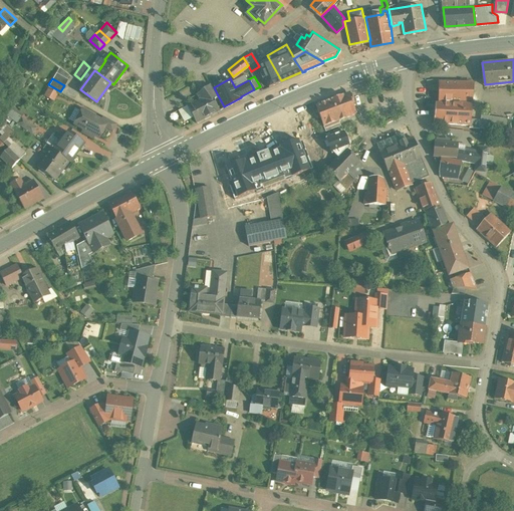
[(473,81),(439,80),(439,99),(472,100),(473,81)]
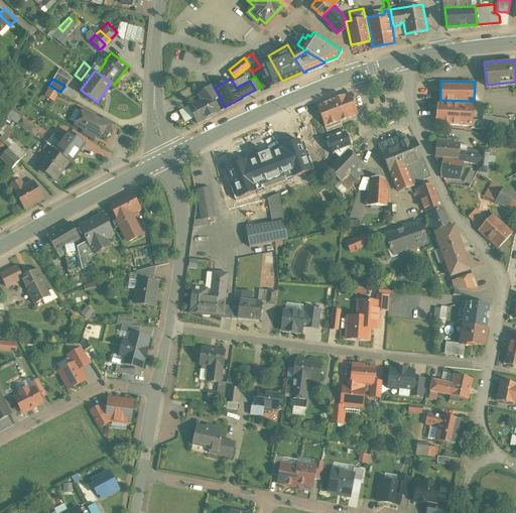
[(211,83),(198,93),(202,98),(188,105),(198,121),(207,117),(207,118),(210,116),(209,115),(221,109),(215,99),(218,97),(211,83)]
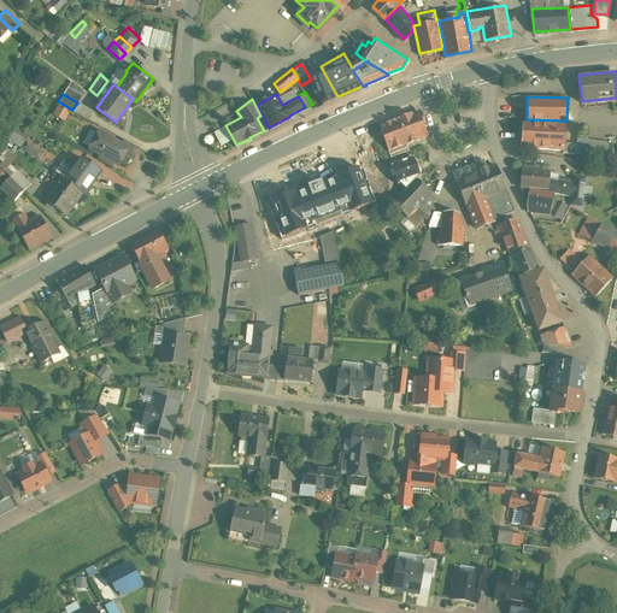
[(412,111),(378,124),(388,148),(428,134),(424,124),(427,123),(423,112),(418,115),(412,111)]
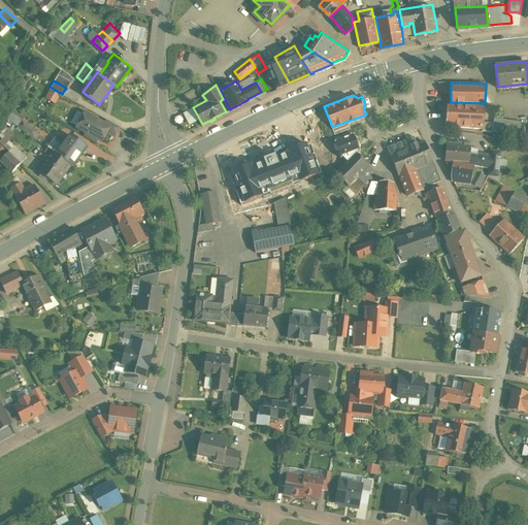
[(24,99),(21,97),(14,106),(19,108),(24,99)]
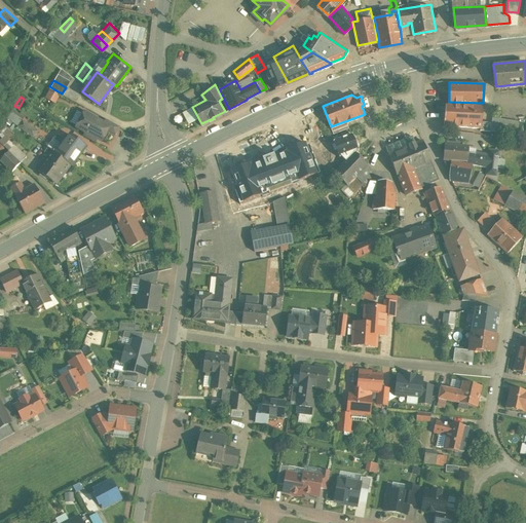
[(483,105),(446,104),(444,122),(444,123),(480,126),(480,128),(491,129),(491,128),(490,128),(491,121),(481,120),(483,105)]
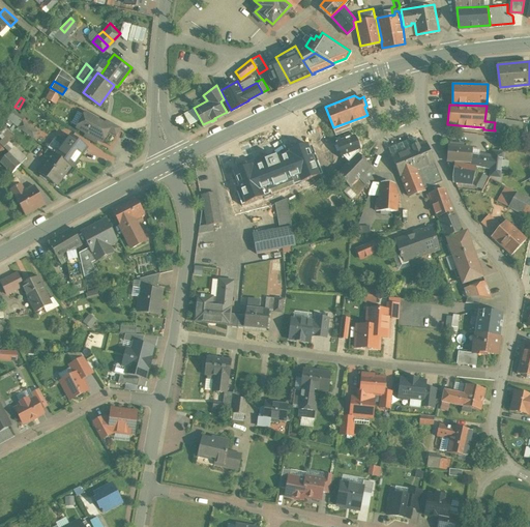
[(188,106),(181,111),(184,115),(192,109),(188,106)]
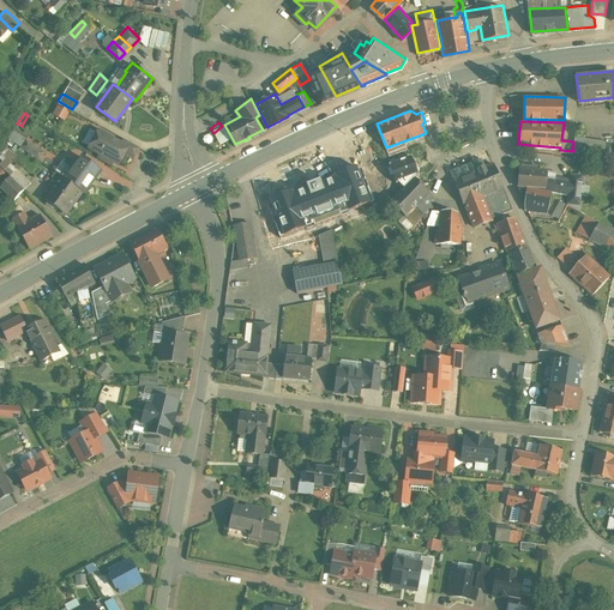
[(4,136),(16,146),(23,138),(11,127),(4,136)]
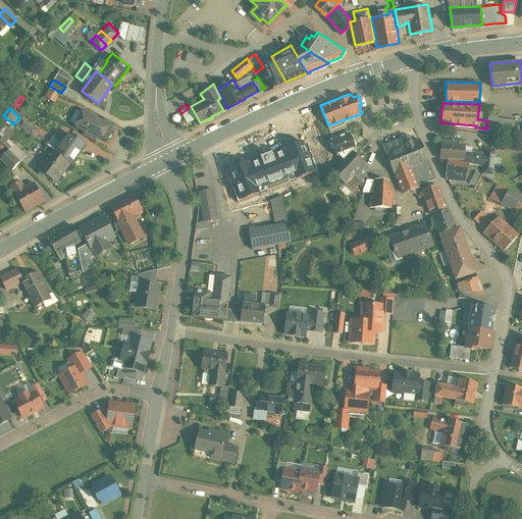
[(76,108),(70,119),(76,122),(83,112),(76,108)]
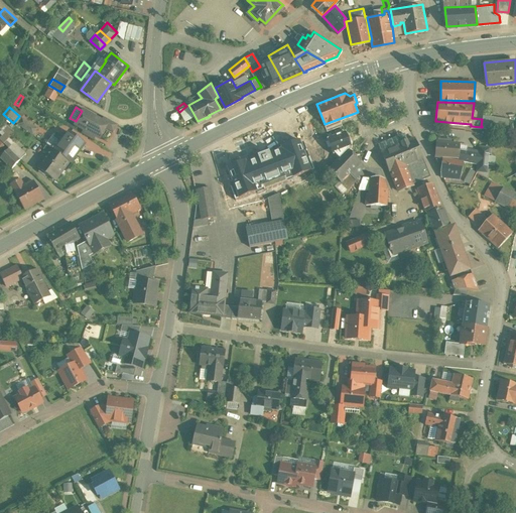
[(102,120),(83,109),(82,111),(76,121),(76,122),(100,136),(105,126),(107,123),(102,120)]
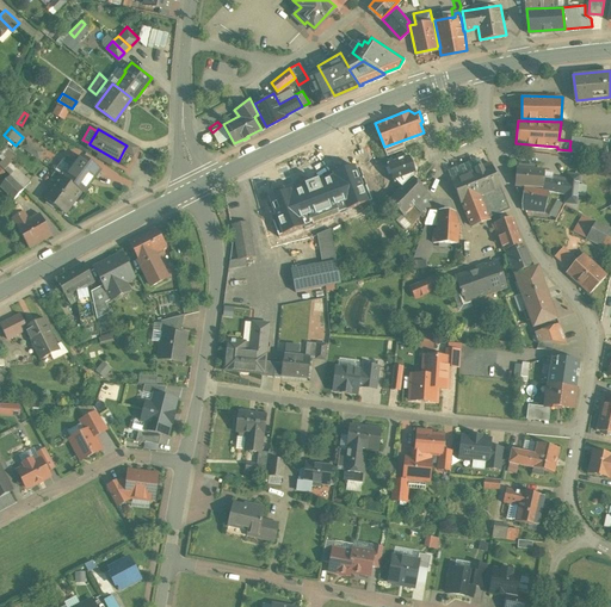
[(603,140),(572,135),(571,141),(569,149),(571,149),(600,154),(603,140)]
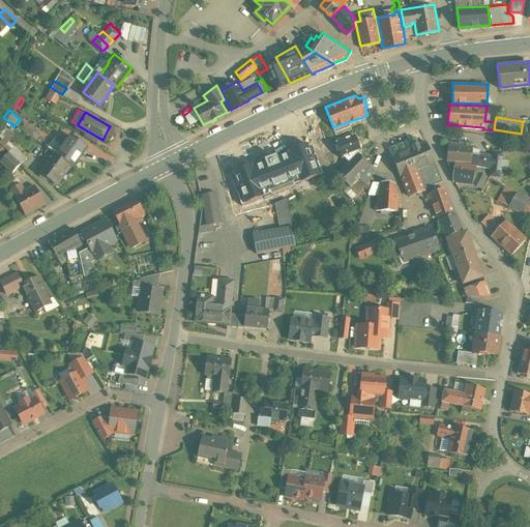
[(38,130),(23,118),(18,125),(33,137),(38,130)]
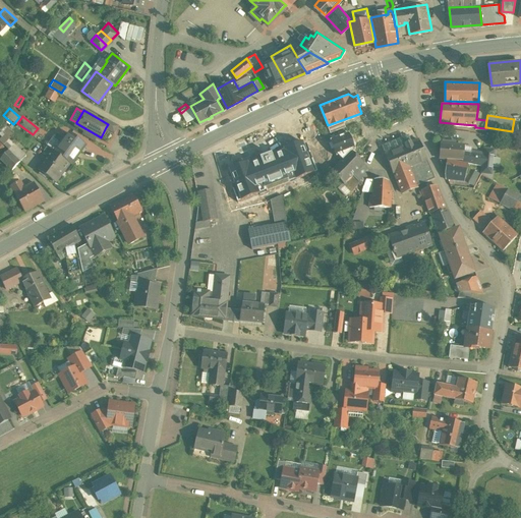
[(119,124),(106,116),(103,121),(108,124),(106,127),(114,132),(119,124)]
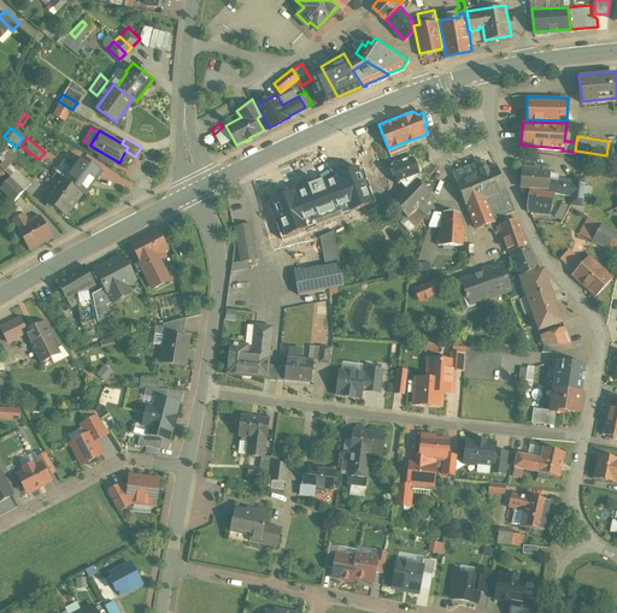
[(83,157),(72,170),(63,163),(56,171),(62,175),(83,190),(84,192),(92,183),(90,182),(100,169),(83,157)]
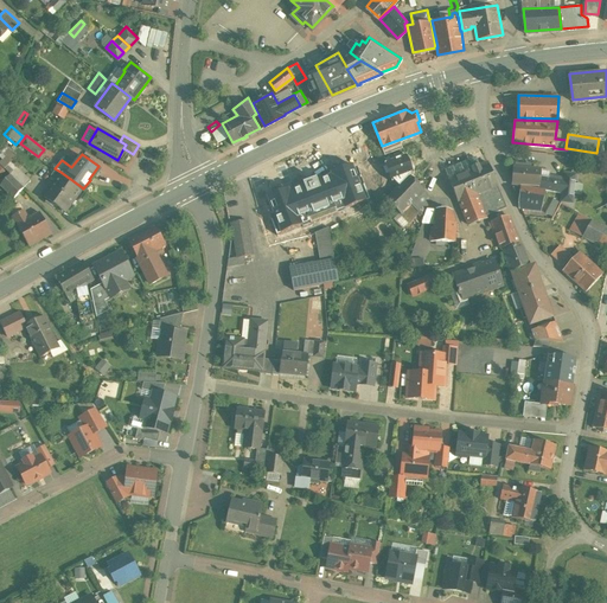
[(475,155),(445,167),(448,175),(448,177),(458,200),(459,200),(467,222),(506,206),(489,160),(479,164),(475,155)]
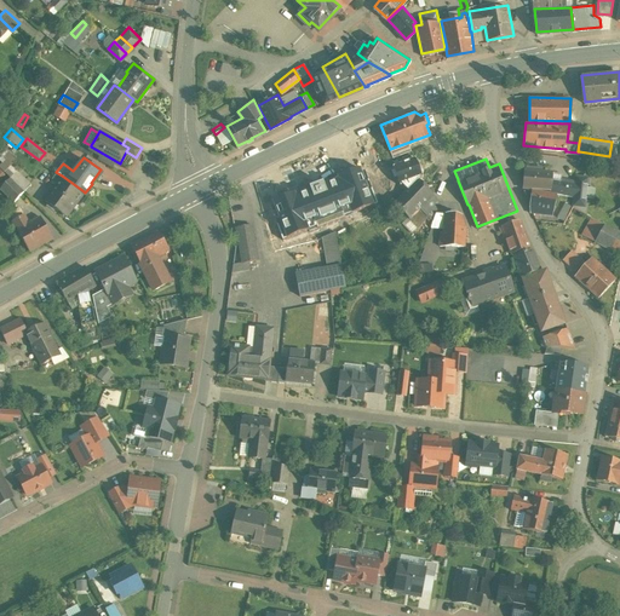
[(552,171),(535,170),(537,165),(526,165),(526,170),(524,170),(523,185),(550,188),(550,189),(550,190),(566,194),(567,180),(550,179),(552,171)]
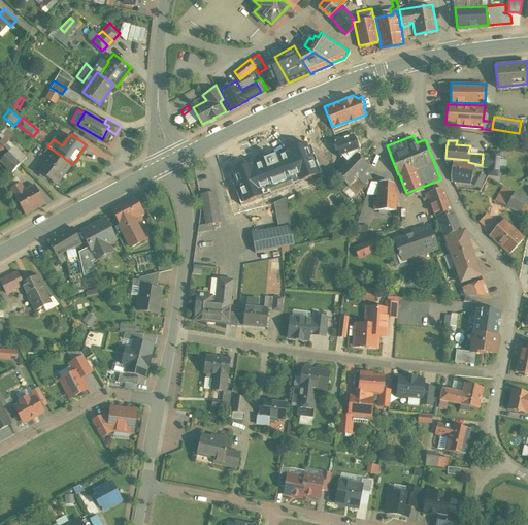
[(336,145),(318,164),(331,177),(335,174),(333,171),(356,150),(347,141),(336,145)]
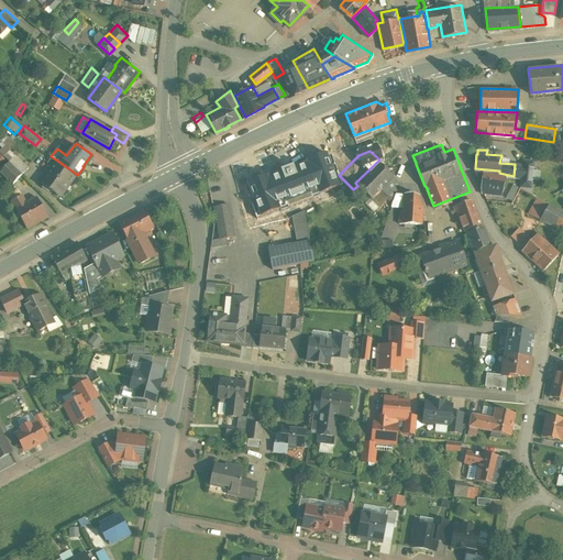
[(29,166),(15,154),(10,160),(22,172),(29,166)]
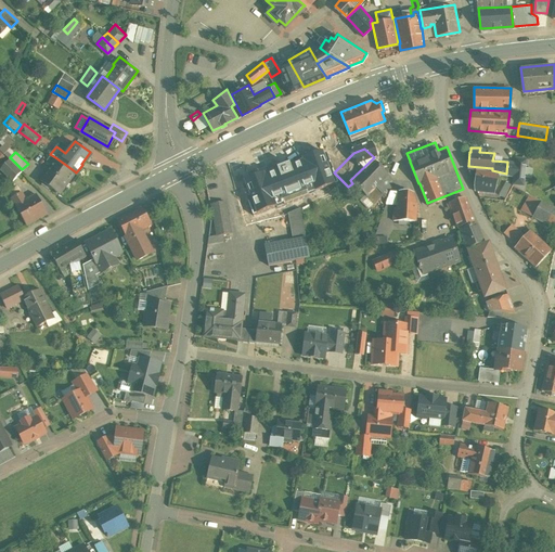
[(9,157),(7,161),(3,157),(0,159),(0,161),(1,163),(2,164),(0,166),(0,167),(13,179),(22,169),(10,157),(9,157)]
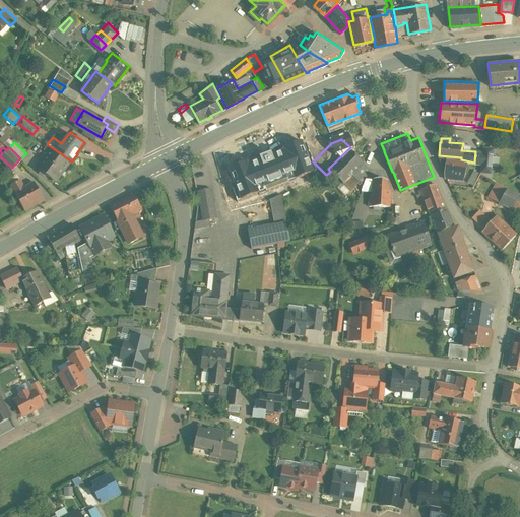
[(70,160),(52,147),(38,167),(56,180),(61,173),(59,172),(68,160),(69,162),(70,160)]
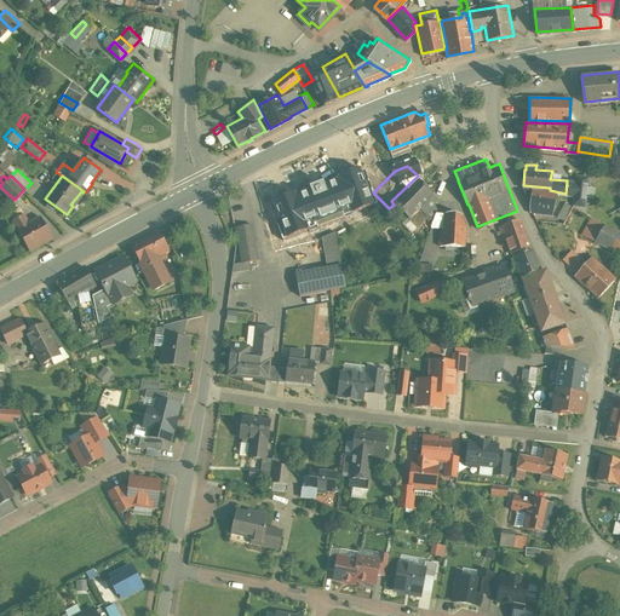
[(419,177),(395,201),(418,226),(429,214),(428,213),(430,211),(436,213),(436,212),(441,199),(419,177)]
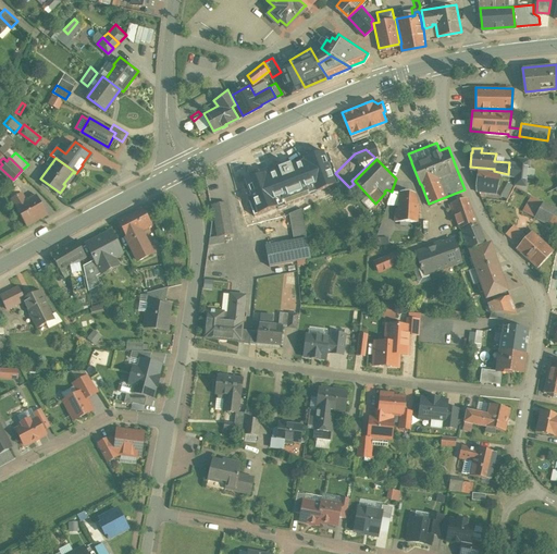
[(295,162),(260,171),(263,181),(238,186),(248,223),(284,213),(306,205),(295,162)]
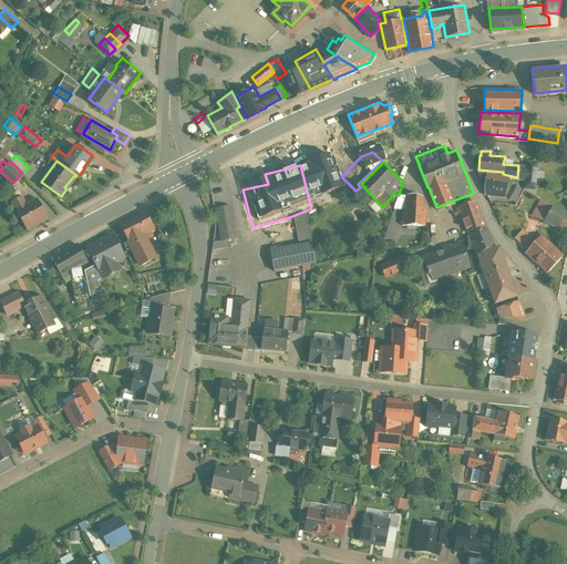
[(528,167),(518,165),(517,177),(523,178),(528,167)]
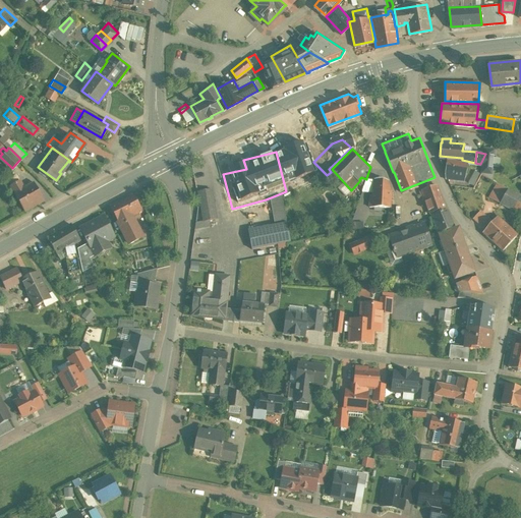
[(467,162),(447,158),(445,172),(446,177),(458,178),(459,174),(465,175),(467,162)]
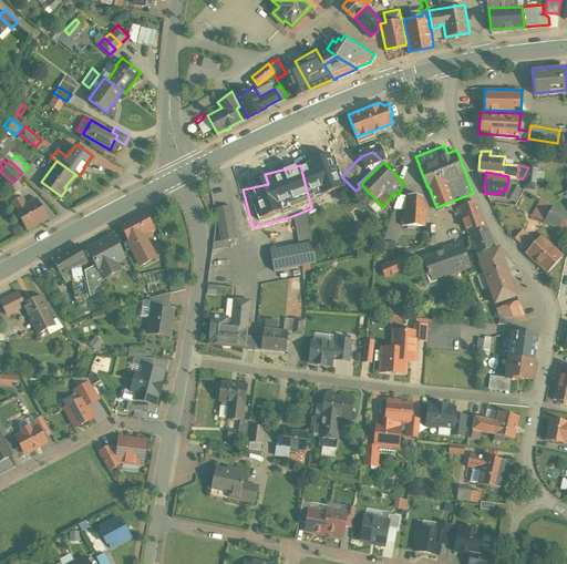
[(524,187),(517,184),(509,197),(511,197),(509,198),(511,198),(512,197),(516,201),(524,187)]
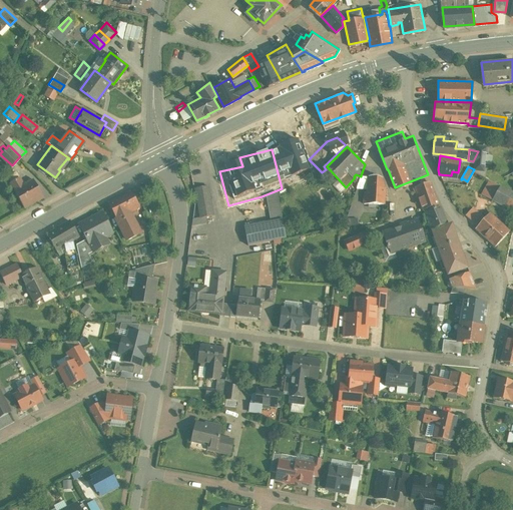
[(512,190),(474,169),(467,181),(466,183),(506,205),(512,208),(512,190)]
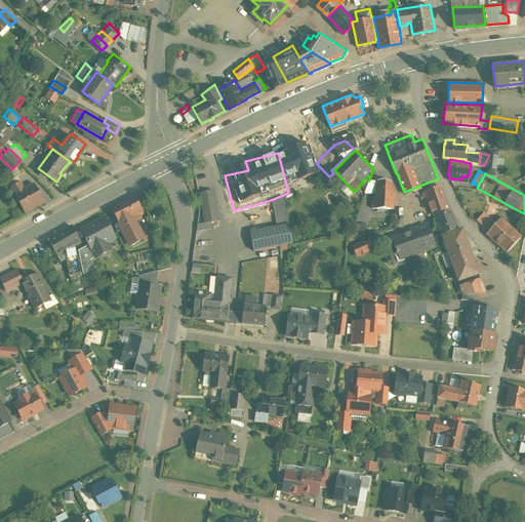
[(35,183),(25,188),(21,179),(10,186),(15,193),(14,194),(25,211),(45,200),(35,183)]
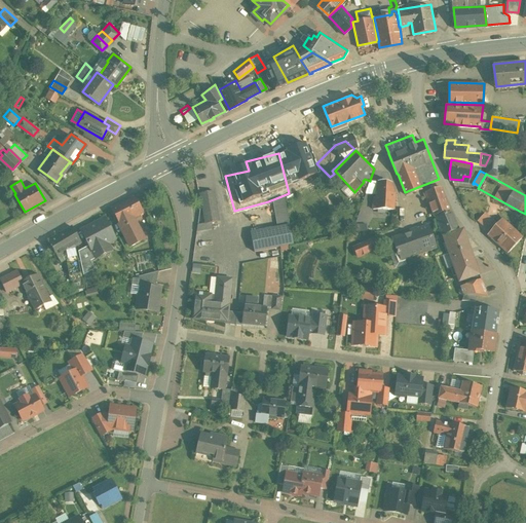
[(391,180),(378,180),(377,180),(370,180),(370,181),(364,195),(374,196),(373,208),(393,208),(395,193),(391,180)]
